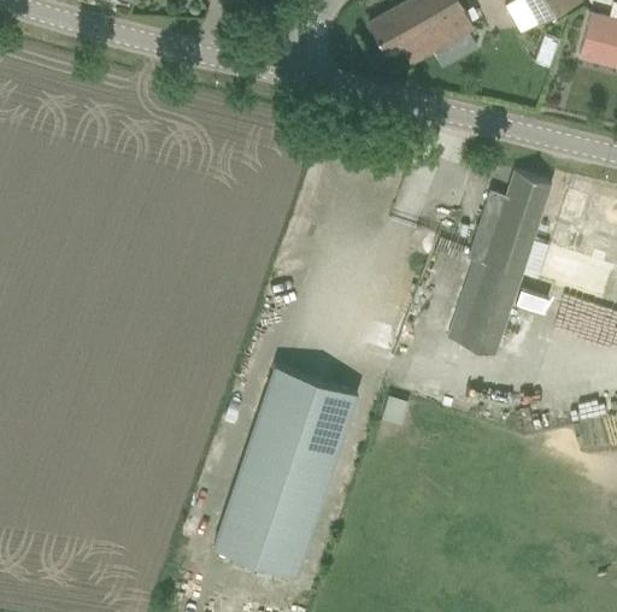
[(401,51),(411,66),(474,31),(464,16),(465,15),(457,0),(412,0),(368,25),(387,59),(401,51)]
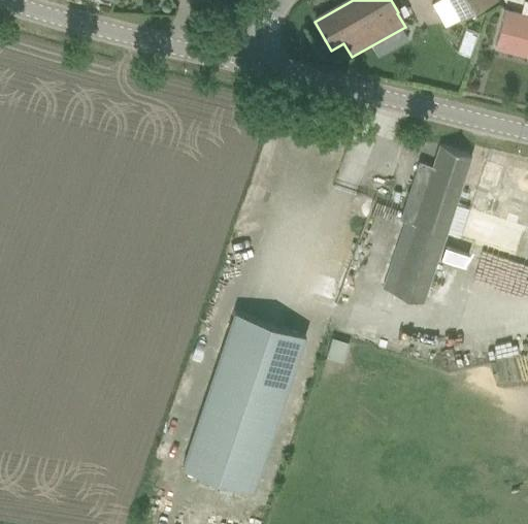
[(448,0),(462,24),(498,3),(495,0),(448,0)]
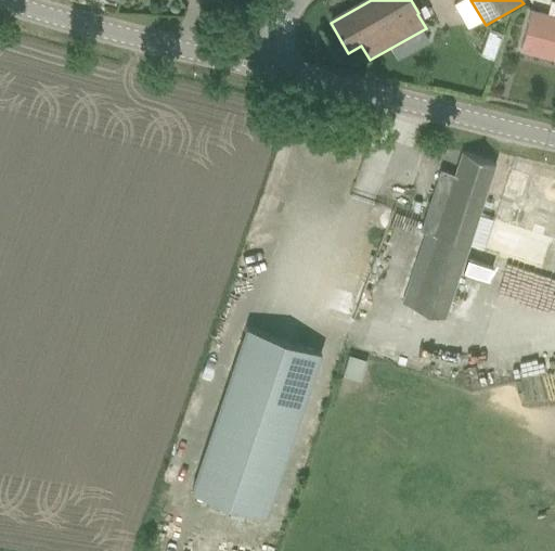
[(554,20),(531,13),(521,53),(554,62),(554,20)]
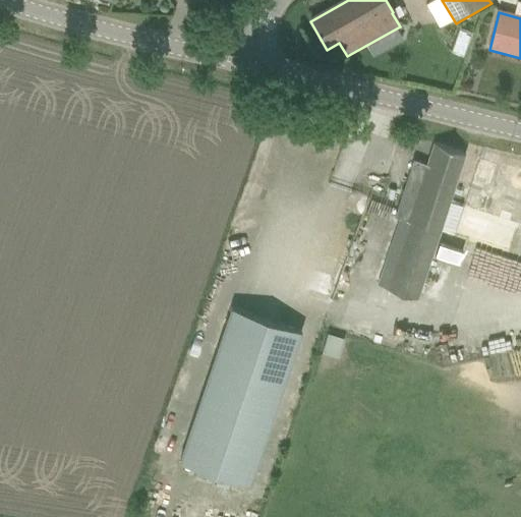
[(418,297),(465,157),(435,146),(427,169),(413,164),(394,220),(401,222),(380,285),(418,297)]
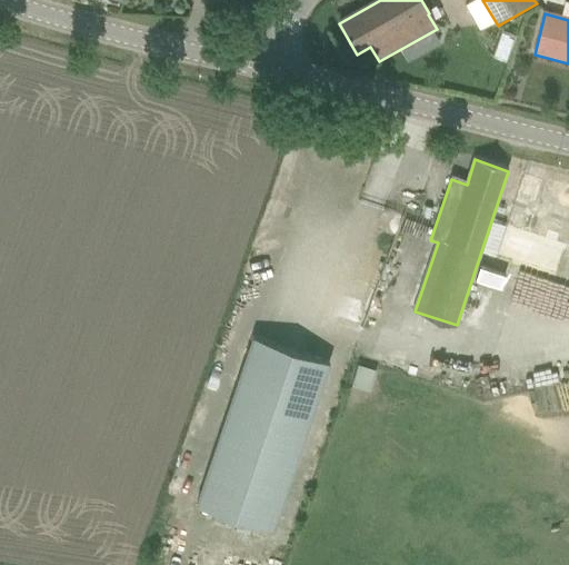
[(500,290),(505,277),(478,267),(473,281),(500,290)]
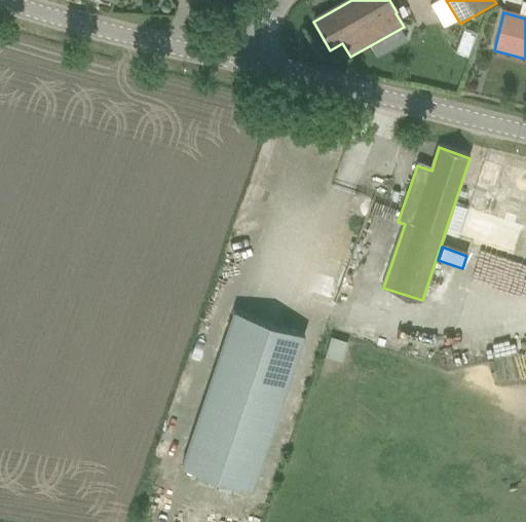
[(182,470),(252,493),(304,338),(234,314),(182,470)]
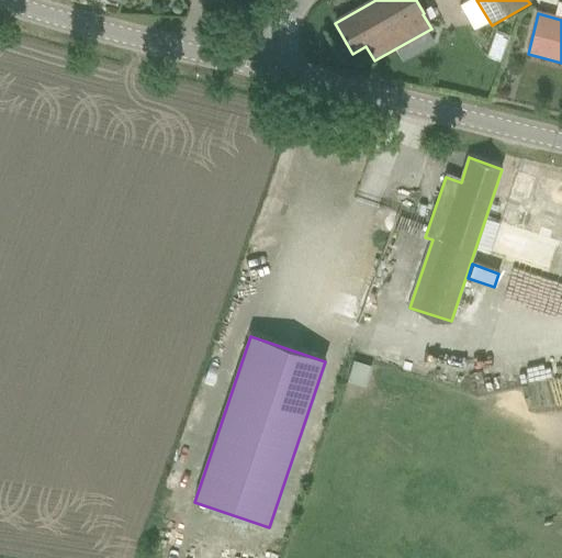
All buildings are outlined.
